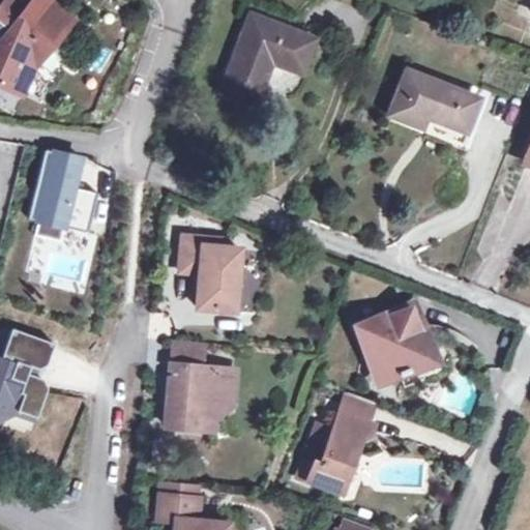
[(0,51),(28,75),(68,26),(35,0),(33,0),(21,16),(15,23),(0,10),(0,51)]
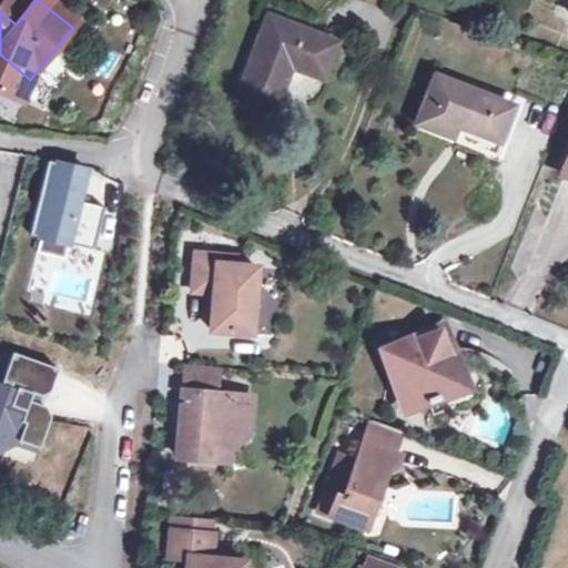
[(2,1),(0,3),(0,11),(16,24),(22,17),(2,1)]
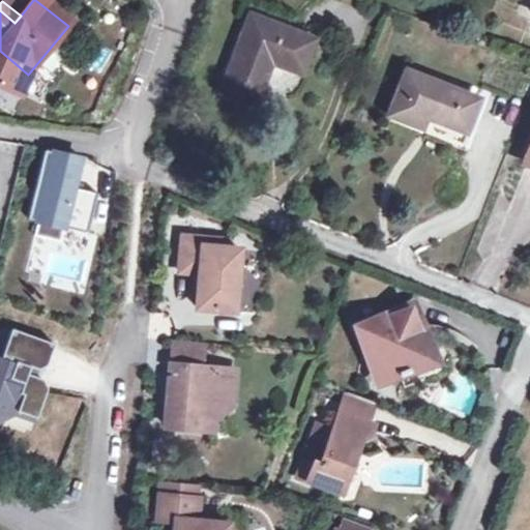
[(313,39),(248,13),(218,91),(253,104),(270,62),(272,55),(302,66),(313,39)]
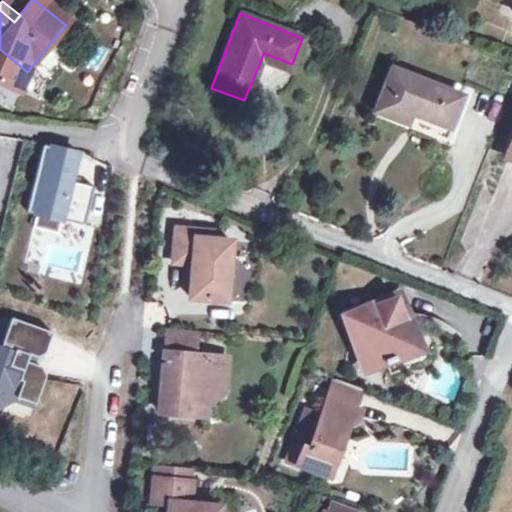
[(290,70),(292,64),(263,53),(261,60),(290,70)]
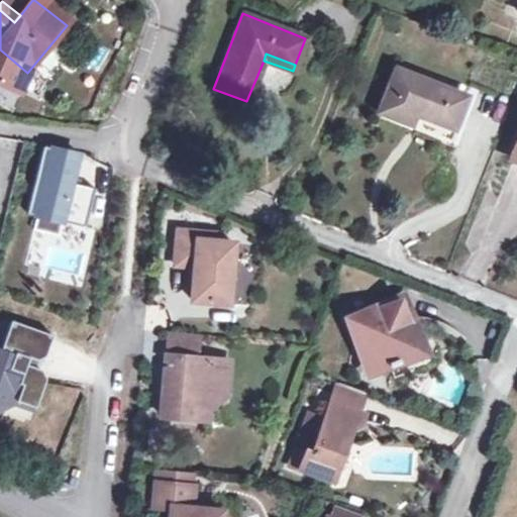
[(466,96),(395,68),(378,111),(411,124),(415,114),(452,129),(466,96)]
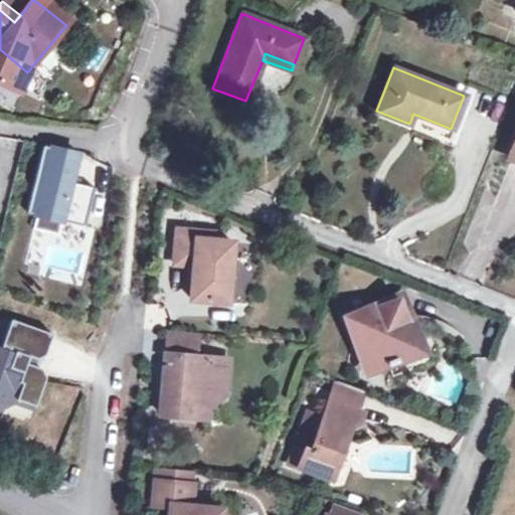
[(61,220),(84,225),(94,187),(70,182),(77,154),(42,146),(30,196),(40,199),(36,214),(33,228),(57,234),(61,220)]
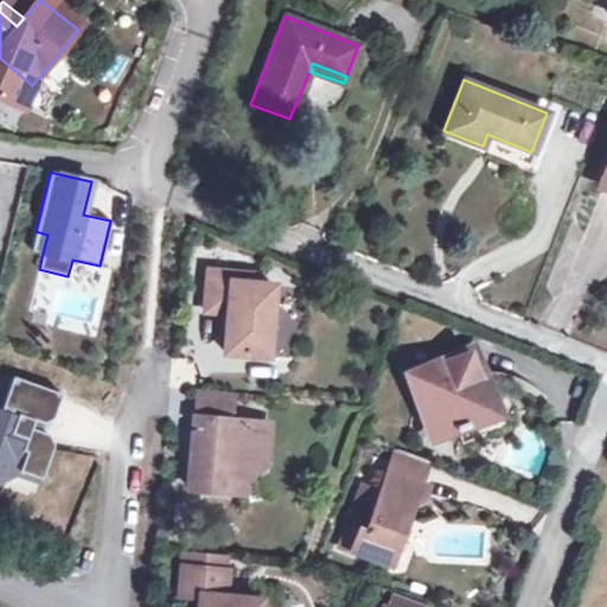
[(31,250),(43,253),(48,235),(36,231),(31,250)]
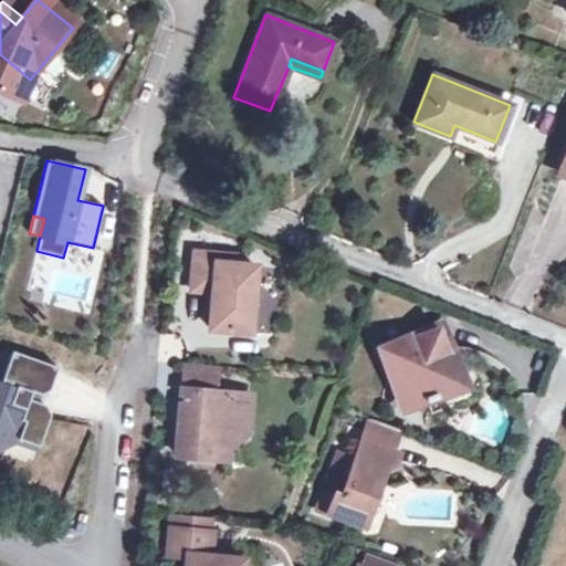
[(236,254),(195,251),(190,290),(212,291),(209,327),(250,331),(255,265),(234,263),(236,254)]
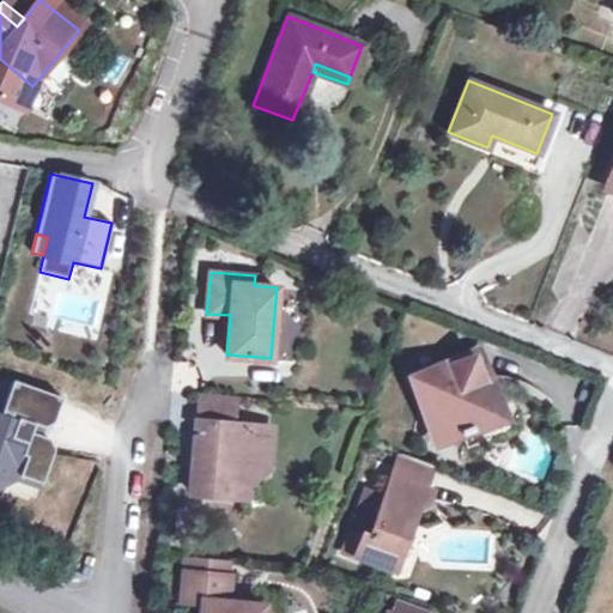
[(80,326),(96,329),(102,308),(85,304),(80,326)]
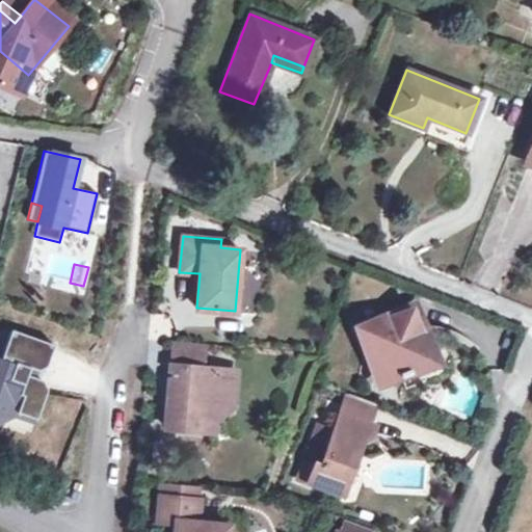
[(411,308),(357,327),(378,381),(399,374),(401,378),(411,373),(410,370),(421,366),(429,350),(411,308)]
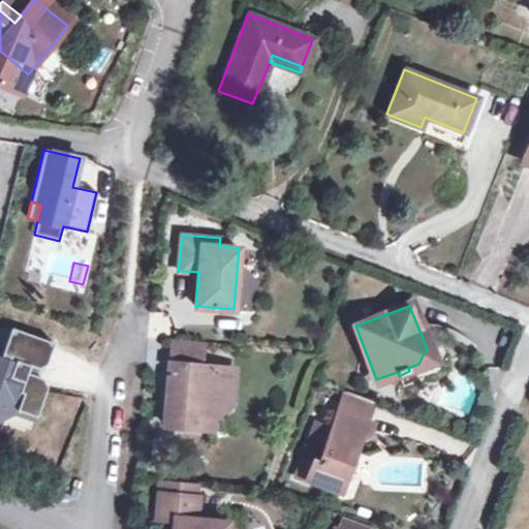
[(54,343),(11,328),(0,360),(0,414),(4,416),(17,409),(36,416),(47,386),(41,377),(33,375),(27,372),(29,365),(36,367),(43,370),(54,343)]
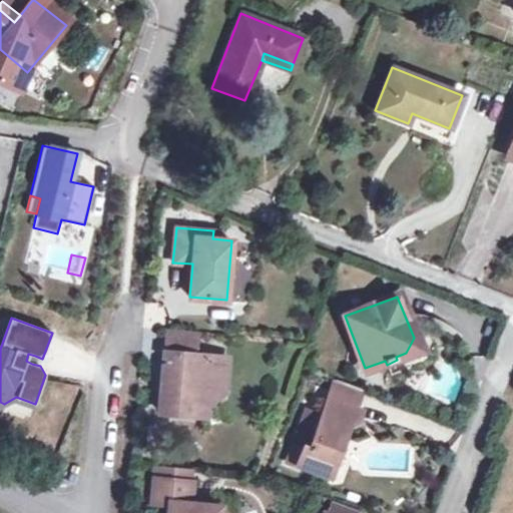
[(195,350),(196,331),(168,329),(160,414),(205,417),(206,406),(223,393),(226,358),(194,356),(192,352),(195,350)]
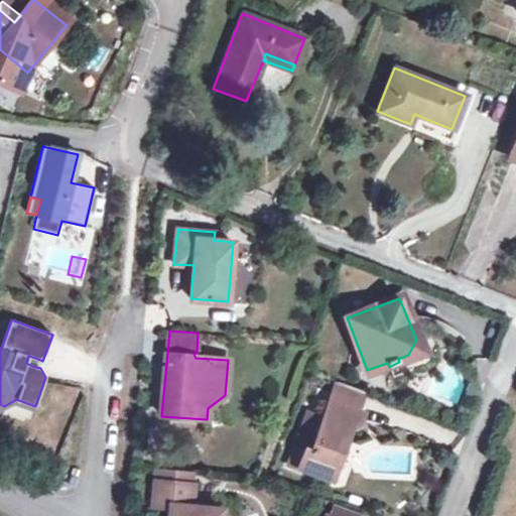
[(420,351),(416,340),(408,355),(420,351)]
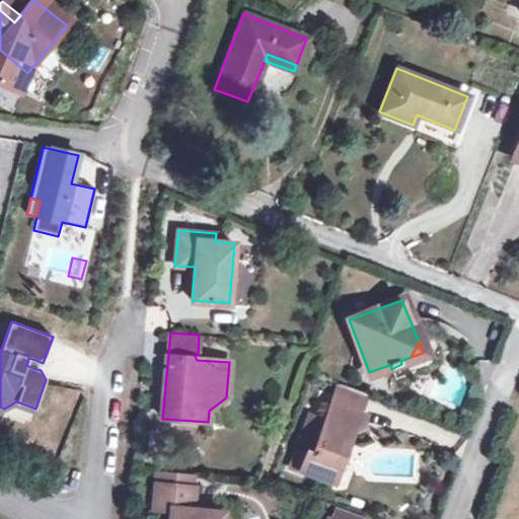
[(26,365),(32,368),(35,360),(28,358),(26,365)]
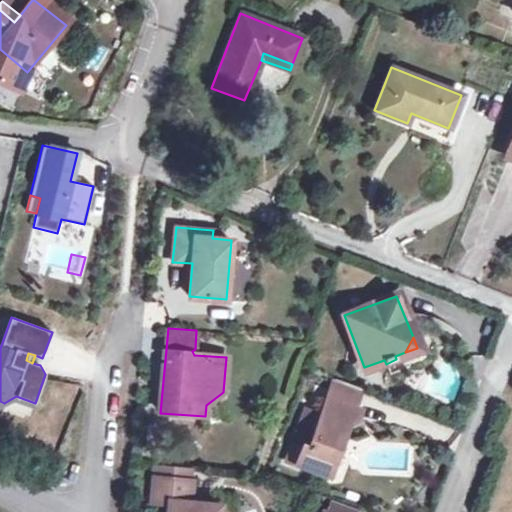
[(355,408),(363,389),(335,378),(327,397),(355,408)]
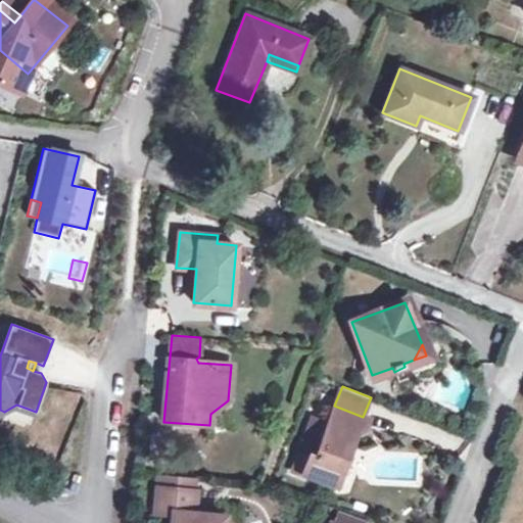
[(226,426),(228,400),(210,414),(209,425),(226,426)]
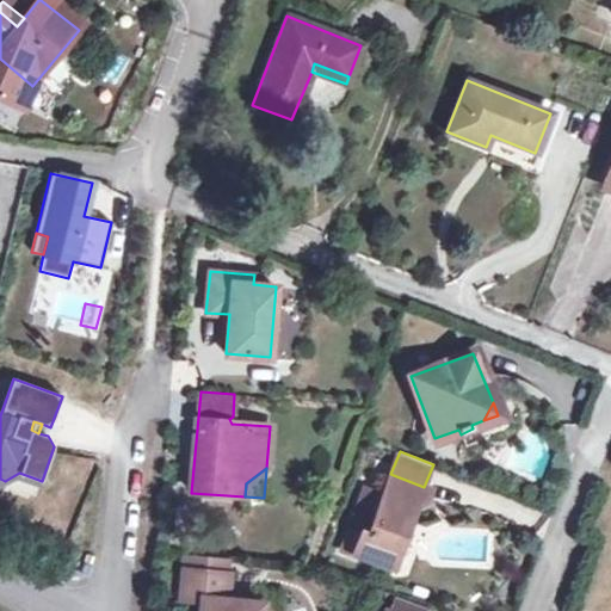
[(424,487),(390,474),(387,486),(383,494),(381,500),(364,494),(351,529),(363,532),(355,555),(394,569),(400,553),(395,545),(402,526),(412,522),(415,510),(425,506),(432,489),(424,487)]
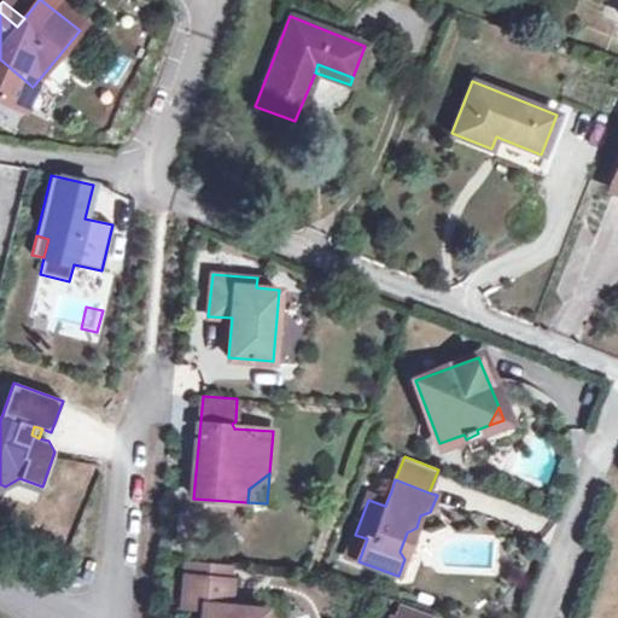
[(371,493),(368,500),(385,506),(388,500),(371,493)]
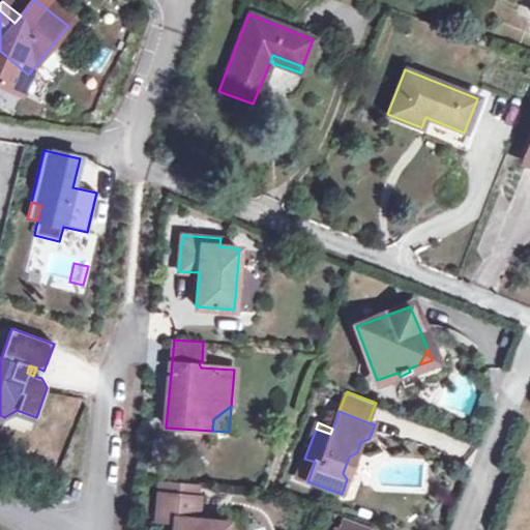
[(198,483),(160,480),(159,494),(197,497),(198,483)]
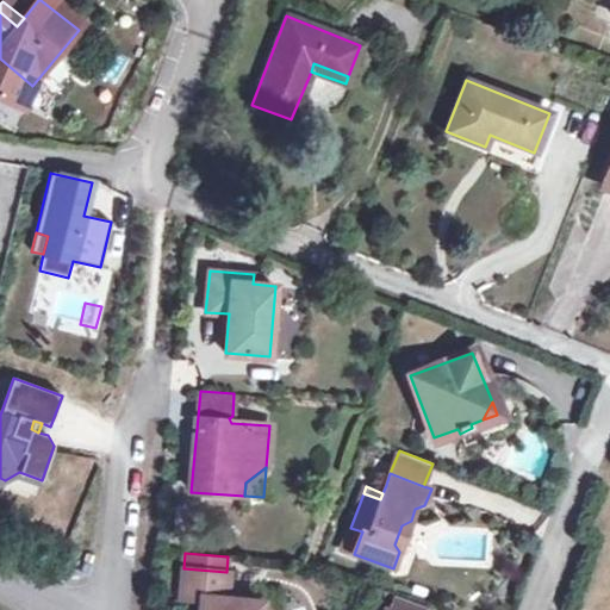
[(226,572),(184,568),(181,597),(201,598),(199,609),(261,609),(262,603),(226,601),(229,573),(226,572)]
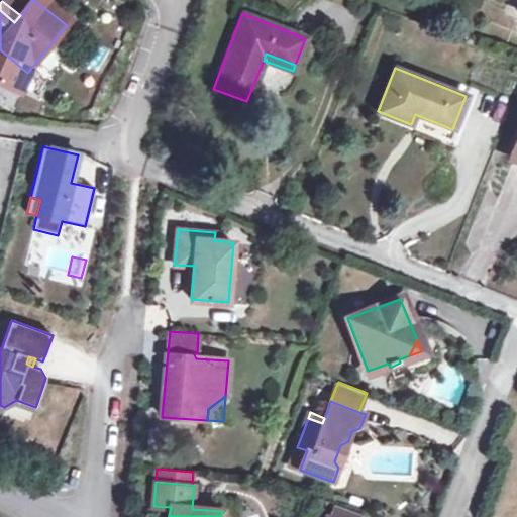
[(335,505),(330,516),(358,516),(359,514),(335,505)]
